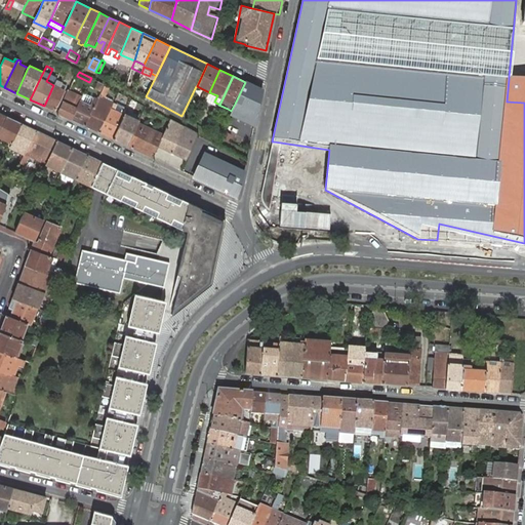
[(507,102),(524,103),(524,80),(509,79),(507,102)]
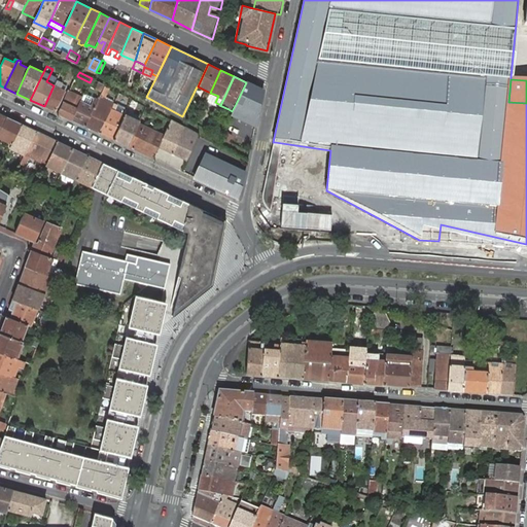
[(54,85),(45,104),(56,109),(66,91),(65,91),(61,89),(63,83),(57,80),(55,85),(54,85)]
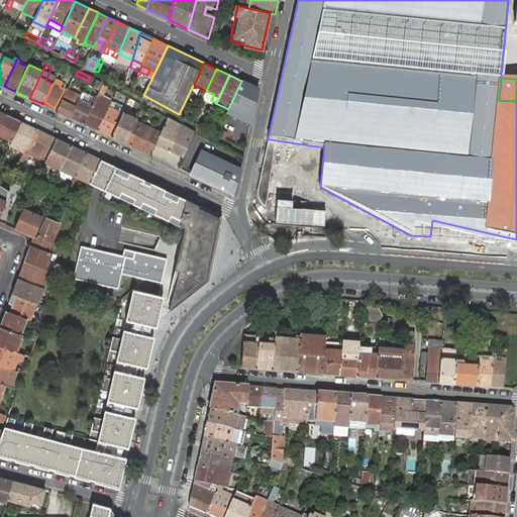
[(259,89),(241,81),(231,102),(253,113),(259,89)]
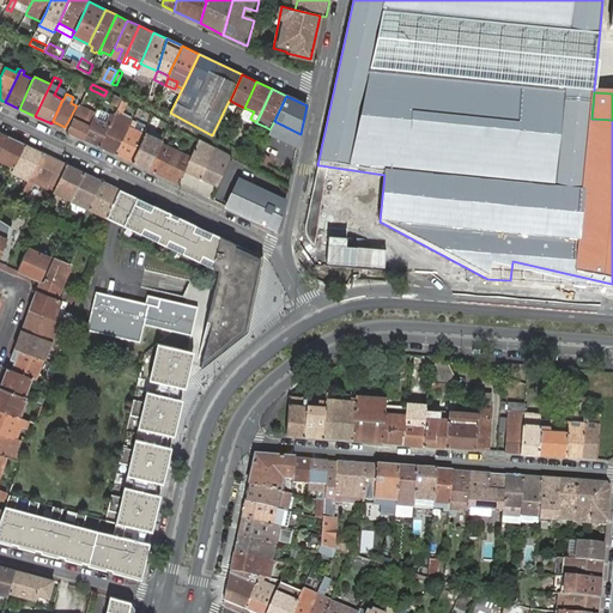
[(99,146),(116,155),(132,120),(121,115),(127,102),(122,99),(114,116),(99,146)]
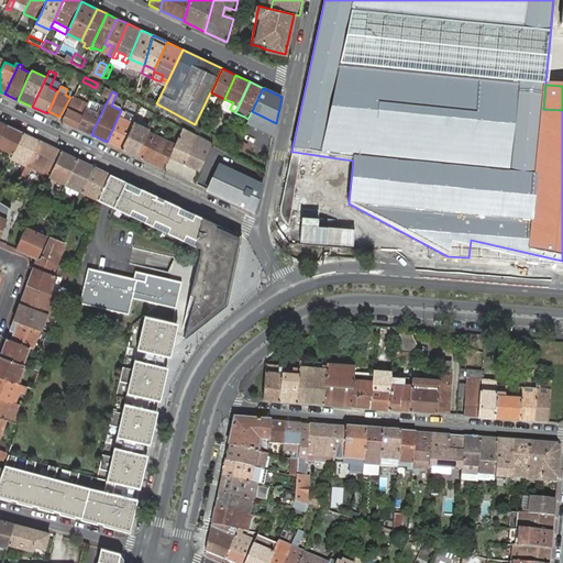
[(211,92),(208,100),(221,107),(222,106),(224,99),(211,92)]
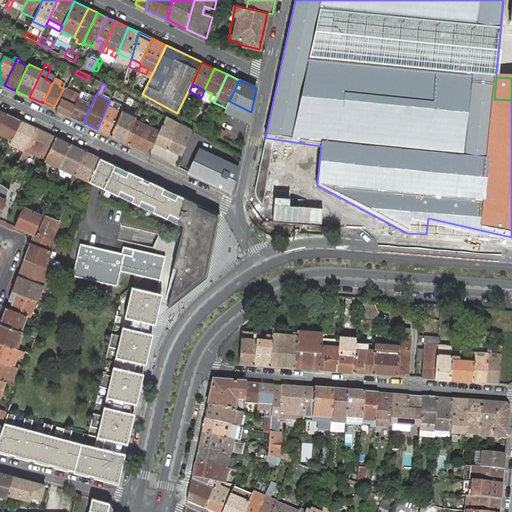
[(56,110),(70,116),(82,92),(79,90),(77,93),(68,89),(67,88),(56,110)]
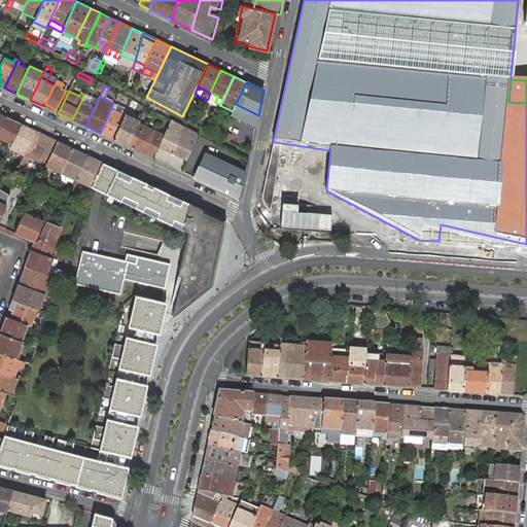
[(218,96),(210,93),(208,99),(215,102),(218,96)]
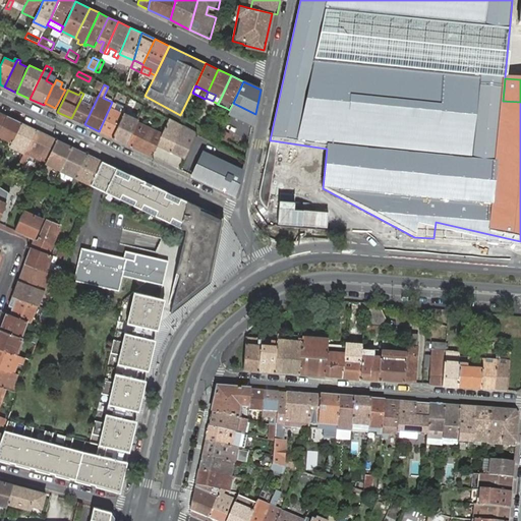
[(71,118),(84,124),(97,99),(91,96),(90,97),(83,94),(71,118)]
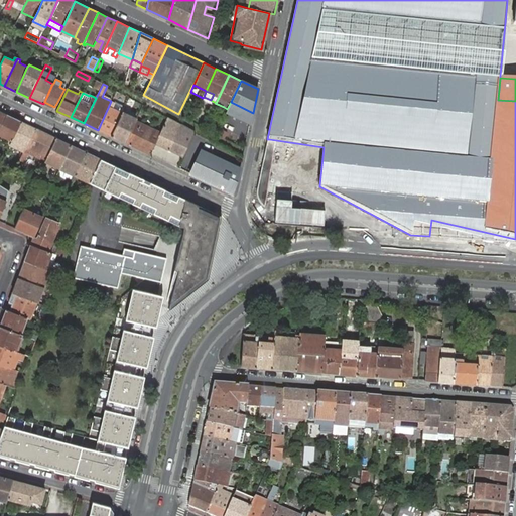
[(98,130),(112,136),(123,112),(125,108),(121,106),(111,101),(98,130)]
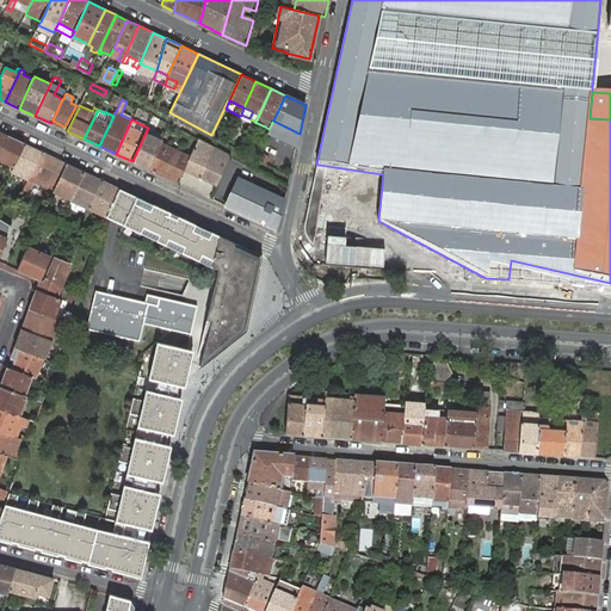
[(300,134),(273,121),(269,129),(266,134),(270,136),(296,148),(300,134)]
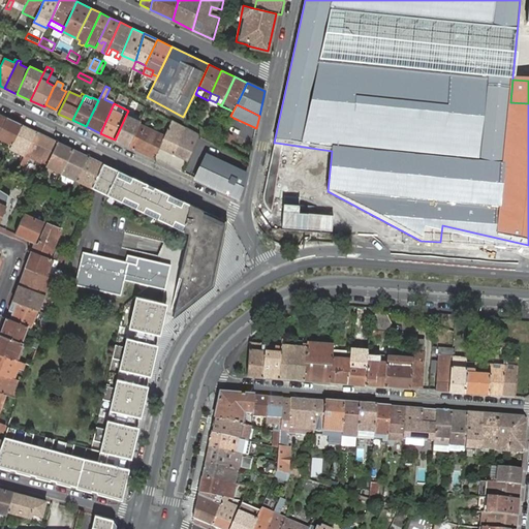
[(115,139),(128,147),(139,124),(141,122),(126,115),(115,139)]
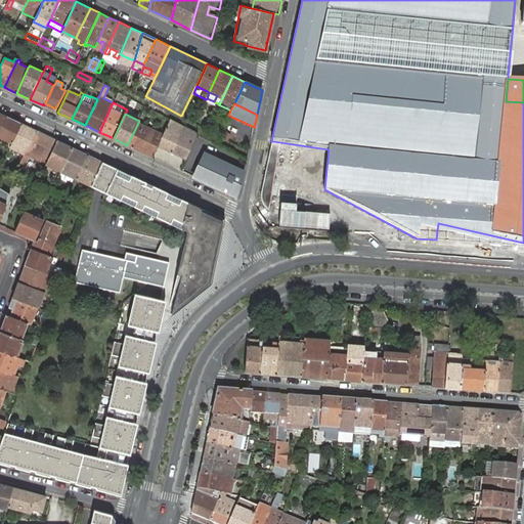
[(0,144),(9,149),(10,146),(12,143),(22,123),(6,117),(0,130),(0,144)]
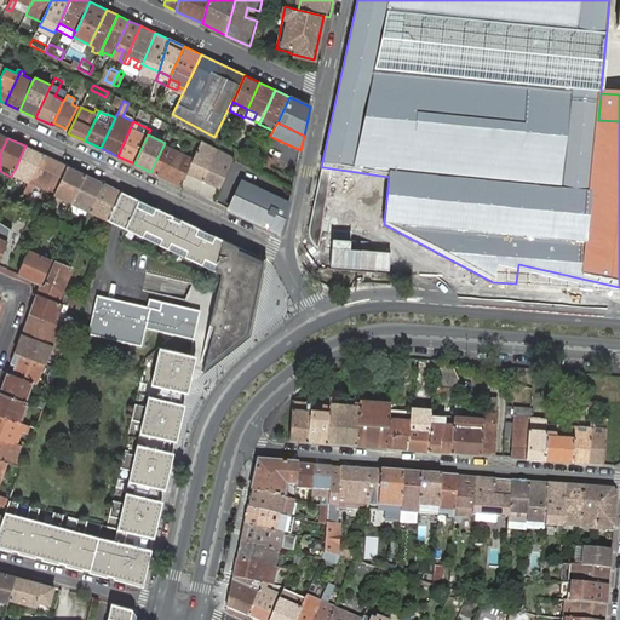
[(220,188),(235,159),(201,141),(193,160),(187,172),(220,188)]
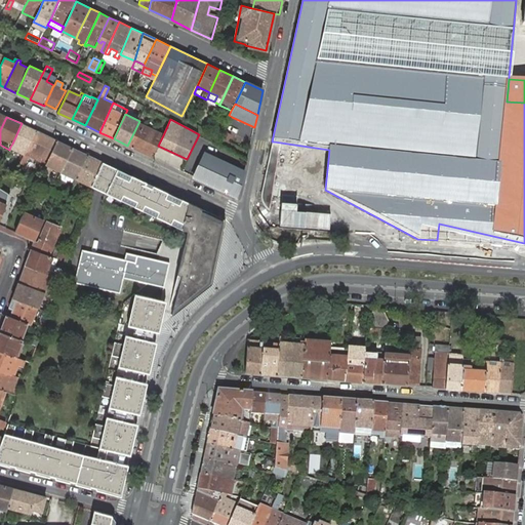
[(36,130),(22,123),(12,144),(10,147),(25,154),(36,130)]
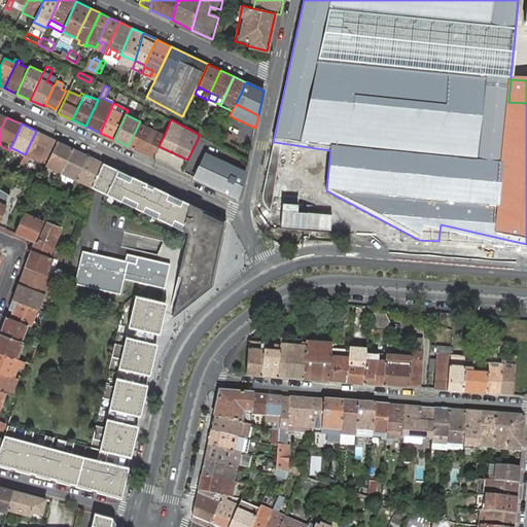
[(128,146),(153,159),(159,146),(164,136),(139,124),(128,146)]
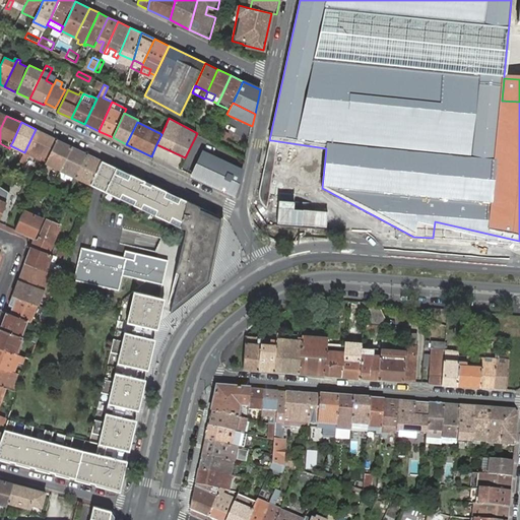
[(24,152),(20,159),(25,163),(28,154),(46,163),(57,139),(36,129),(24,152)]
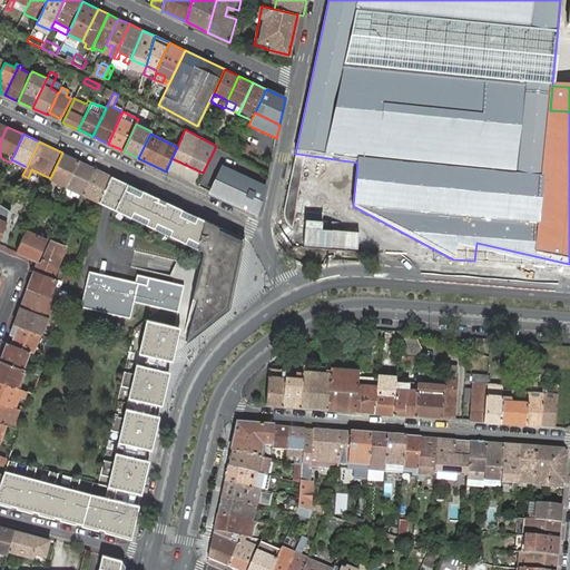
[(266,163),(269,156),(253,147),(249,154),(266,163)]
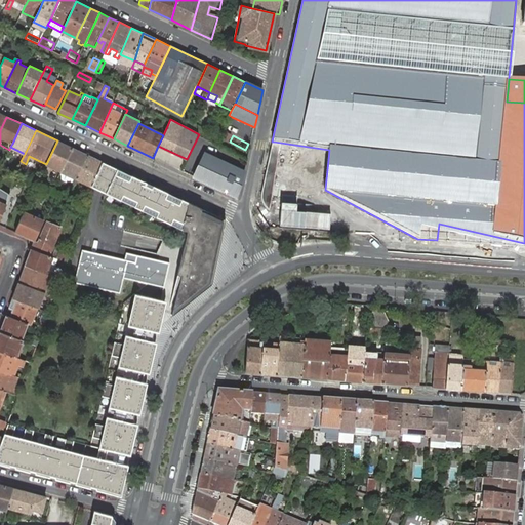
[(57,140),(46,164),(62,171),(73,148),(57,140)]
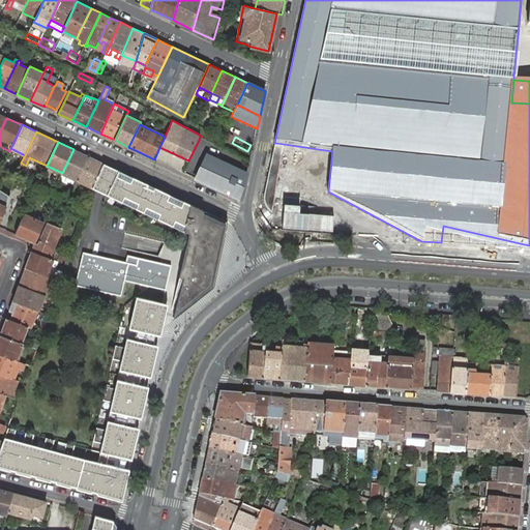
[(62,173),(78,180),(88,156),(74,149),(62,173)]
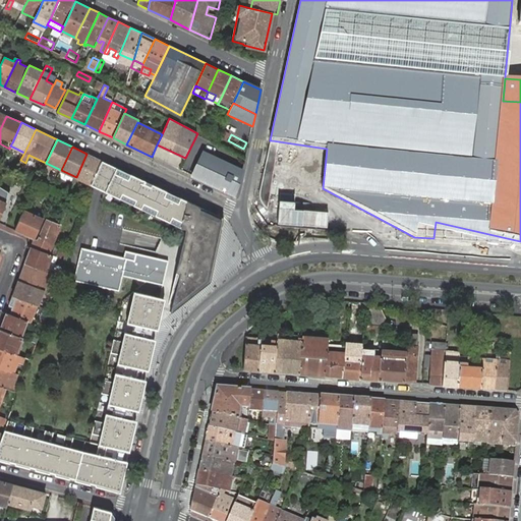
[(91,184),(102,161),(87,154),(76,177),(91,184)]
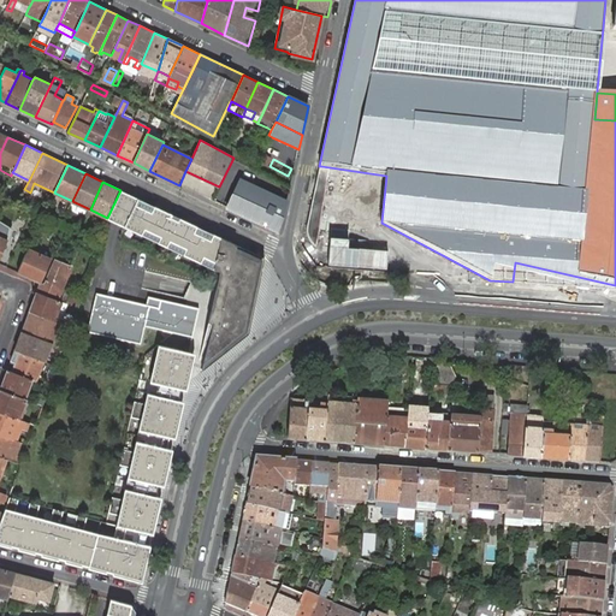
[(238,185),(227,208),(255,221),(280,232),(285,208),(238,185)]
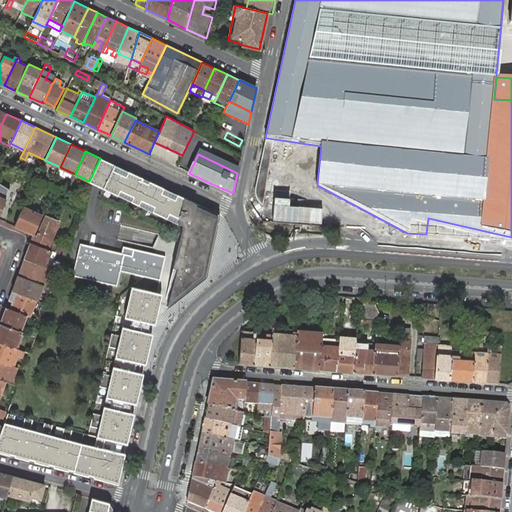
[(100,158),(89,181),(89,182),(97,185),(102,188),(105,183),(114,164),(106,161),(100,158)]
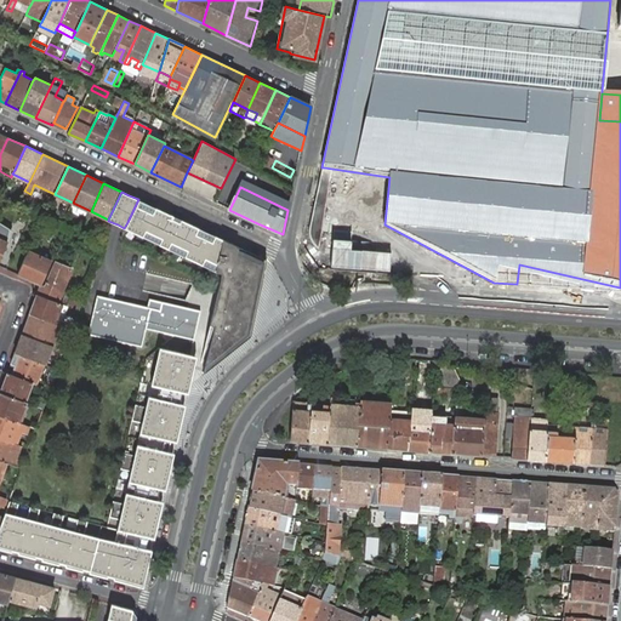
[(170,215),(138,199),(127,222),(124,228),(157,243),(170,215)]
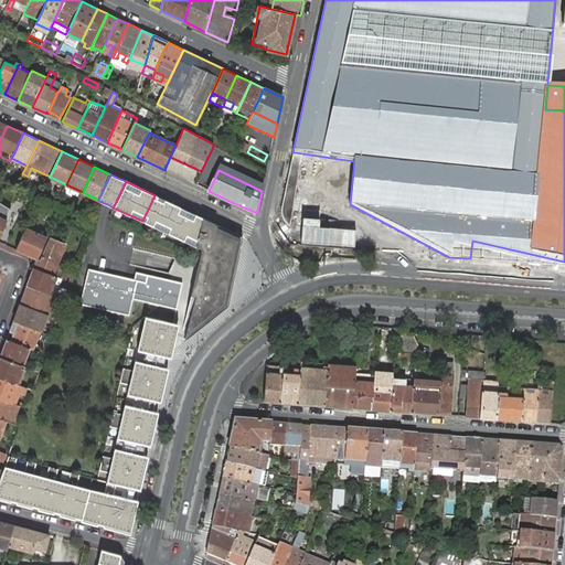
[(189,243),(195,214),(155,195),(142,221),(189,243)]
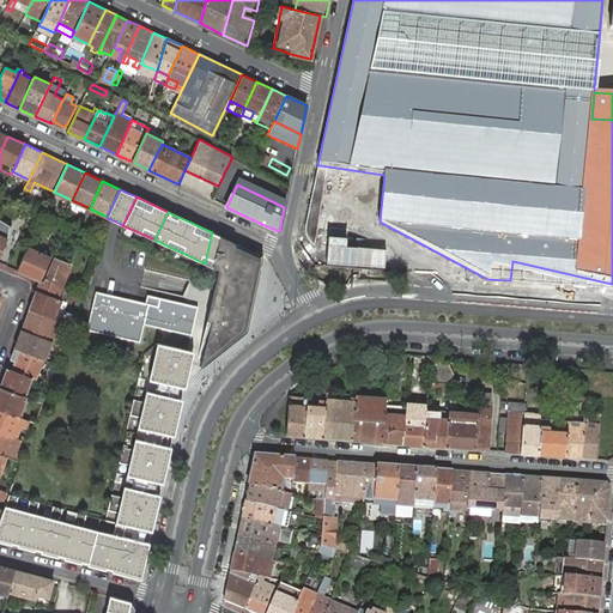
[(263,258),(212,232),(205,263),(212,267),(219,268),(211,307),(208,320),(212,321),(212,325),(208,343),(205,360),(204,368),(211,362),(229,347),(248,332),(252,315),(263,258)]
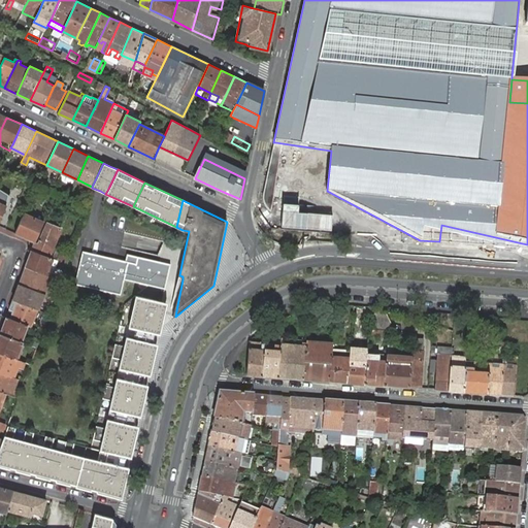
[(15,233),(35,241),(36,242),(44,222),(24,213),(15,233)]
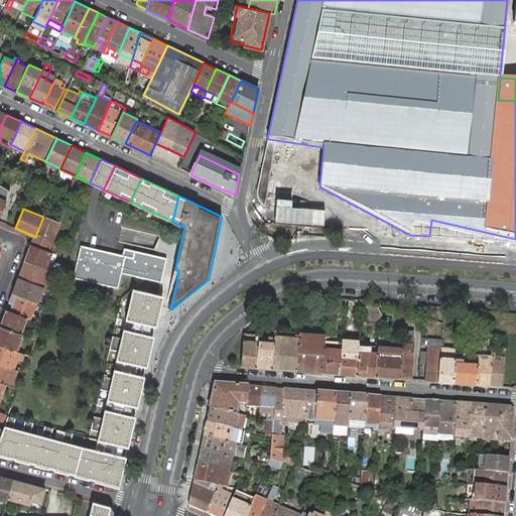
[(30,245),(48,252),(48,251),(51,244),(59,224),(52,221),(45,218),(43,221),(41,228),(37,238),(35,237),(34,236),(30,245)]
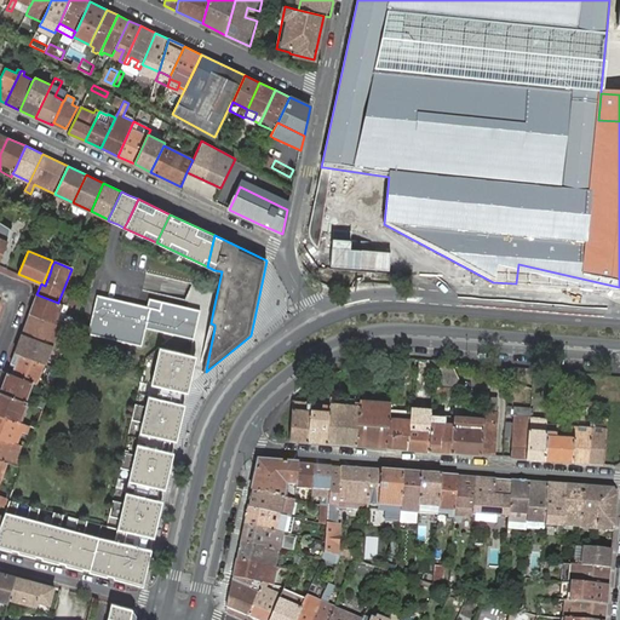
[(70,297),(62,293),(58,302),(68,305),(70,297)]
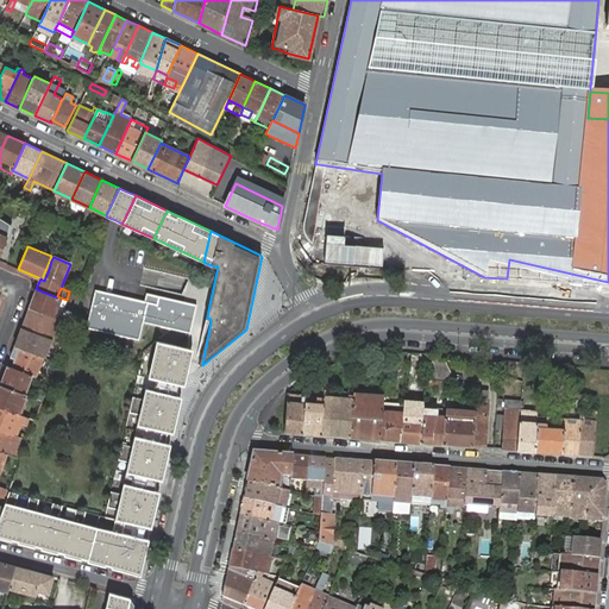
[(57,297),(36,289),(29,308),(58,318),(60,319),(67,301),(66,300),(57,297)]
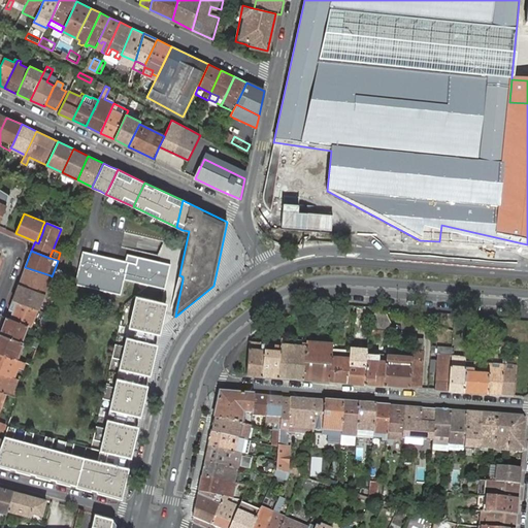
[(125,261),(83,251),(74,284),(121,295),(124,278),(149,285),(164,289),(170,264),(127,254),(125,261)]
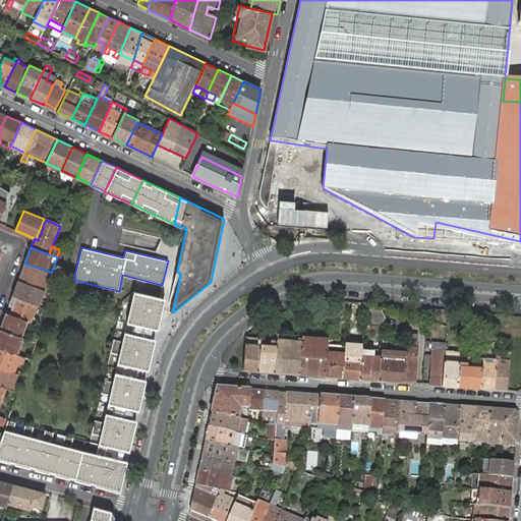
[(57,256),(66,261),(69,252),(59,249),(57,256)]
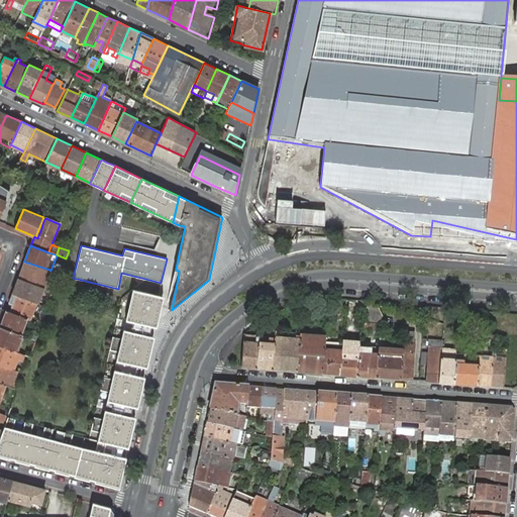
[(47,276),(53,278),(55,273),(50,271),(49,270),(24,262),(18,278),(43,287),(47,276)]
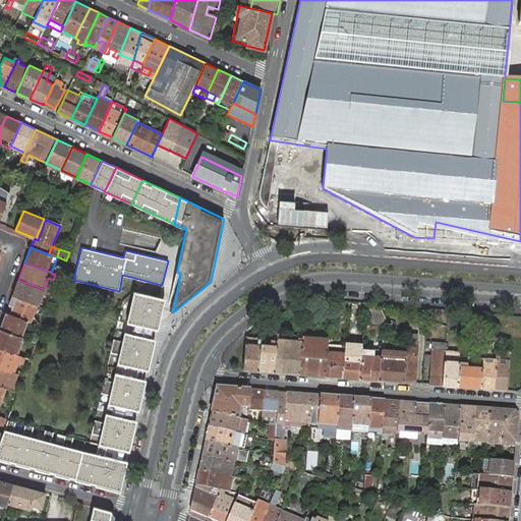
[(44,289),(48,291),(53,280),(48,278),(44,289)]
